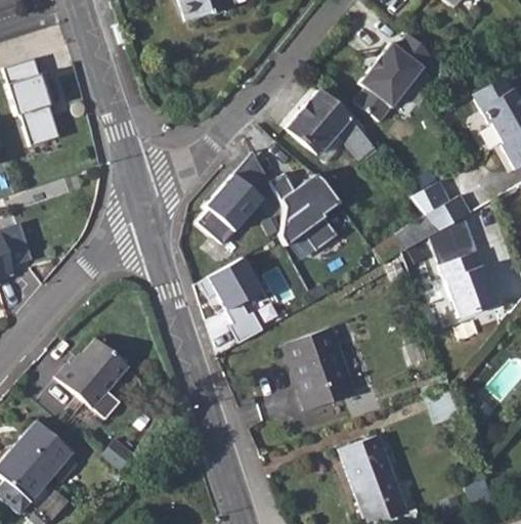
[(181,0),(180,0),(187,22),(236,7),(235,5),(247,1),(247,0),(181,0)]
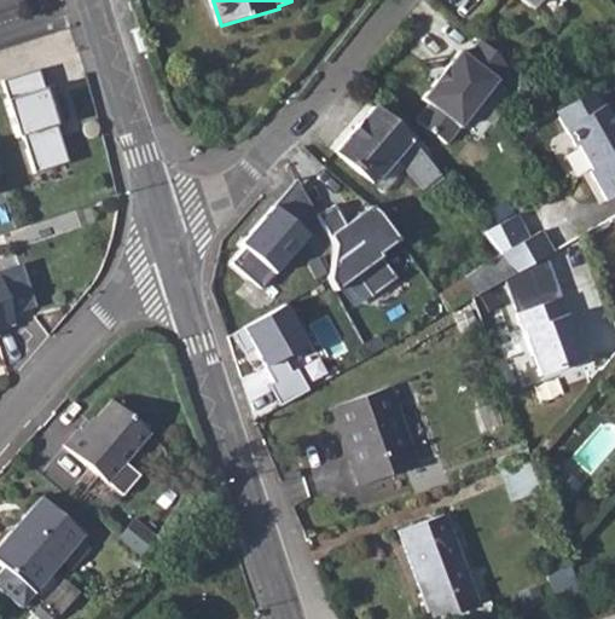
[(503,55),(486,40),(473,57),(465,51),(428,94),(434,100),(419,116),(450,142),(493,91),(508,103),(526,82),(503,55)]
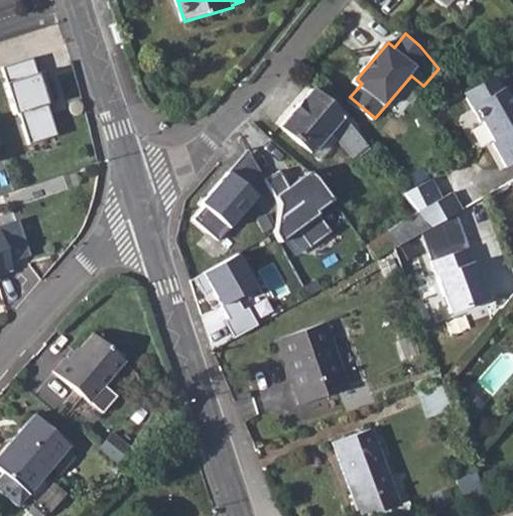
[(38,73),(33,57),(2,67),(7,83),(5,83),(15,114),(19,113),(29,144),(57,135),(47,104),(55,101),(45,71),(38,73)]
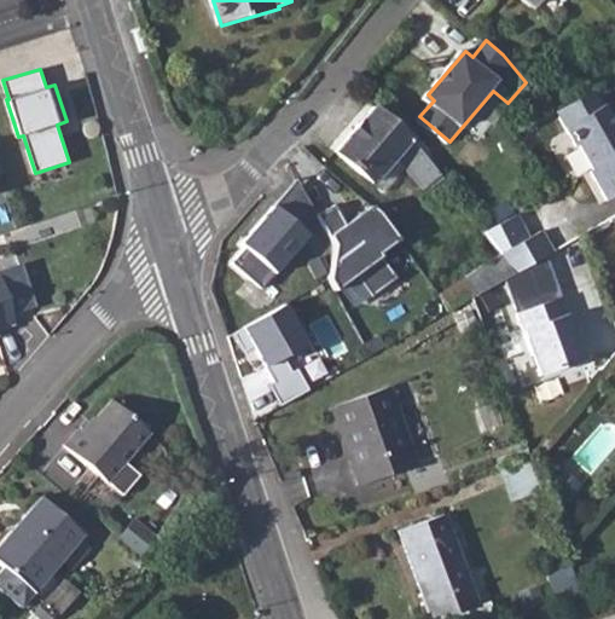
[(415,139),(378,108),(341,151),(387,190),(407,167),(425,186),(441,173),(415,139)]
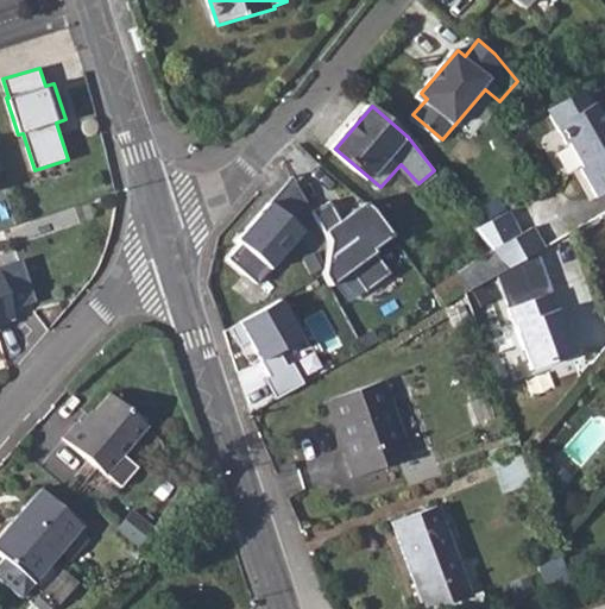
[(592,107),(555,127),(566,145),(569,144),(581,165),(578,168),(596,198),(604,192),(604,121),(596,106),(592,107)]
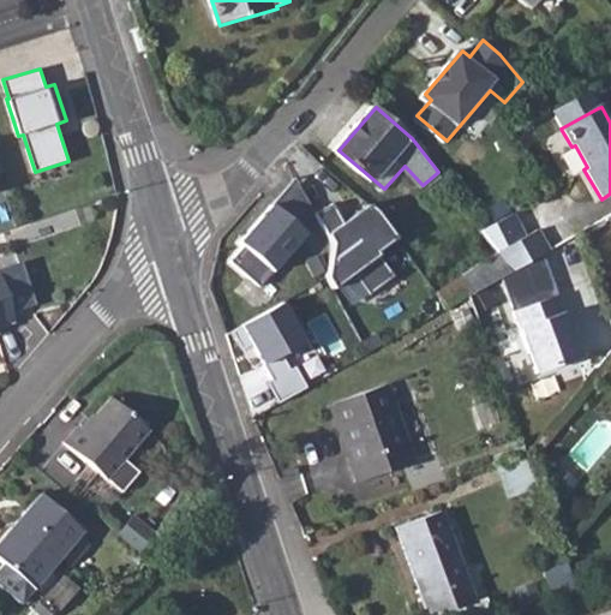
[(334,202),(318,210),(335,240),(328,276),(335,286),(355,269),(372,292),(396,274),(378,249),(399,236),(371,202),(345,221),(334,202)]
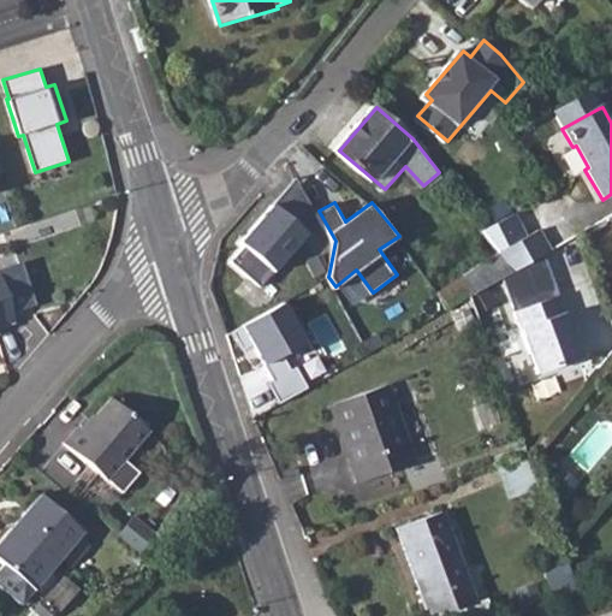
[(233,262),(262,286),(309,234),(275,205),(242,242),(245,246),(233,262)]
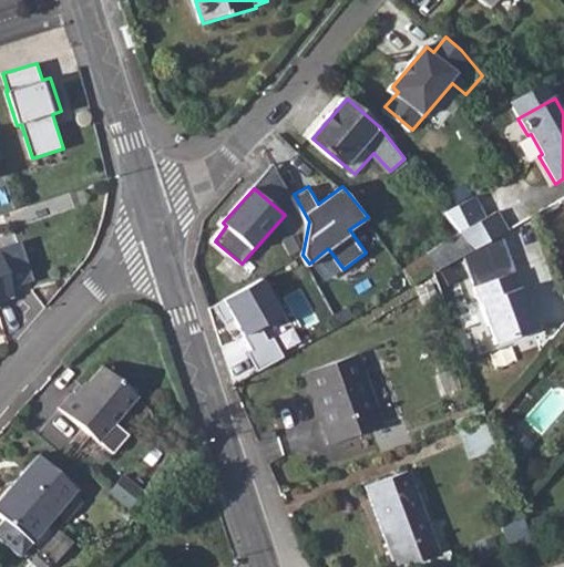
[(498,212),(461,232),(474,250),(479,248),(509,230),(498,212)]
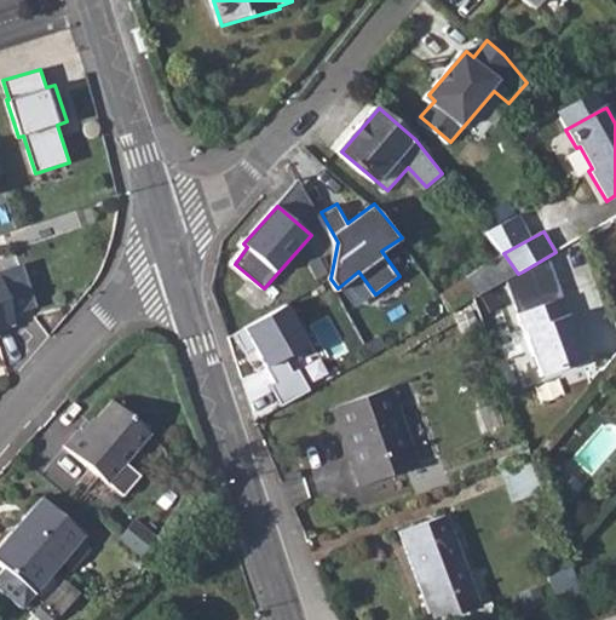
[(502,253),(443,294),(454,311),(476,298),(511,279),(518,274),(504,253),(502,253)]
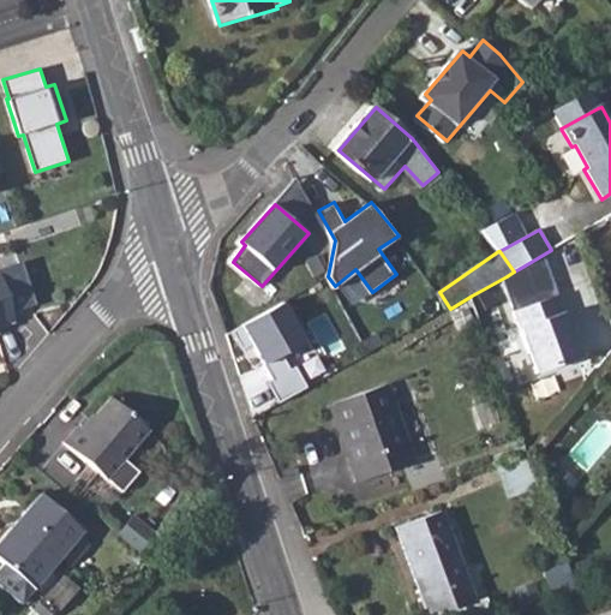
[(515,309),(562,293),(550,260),(507,276),(515,309)]
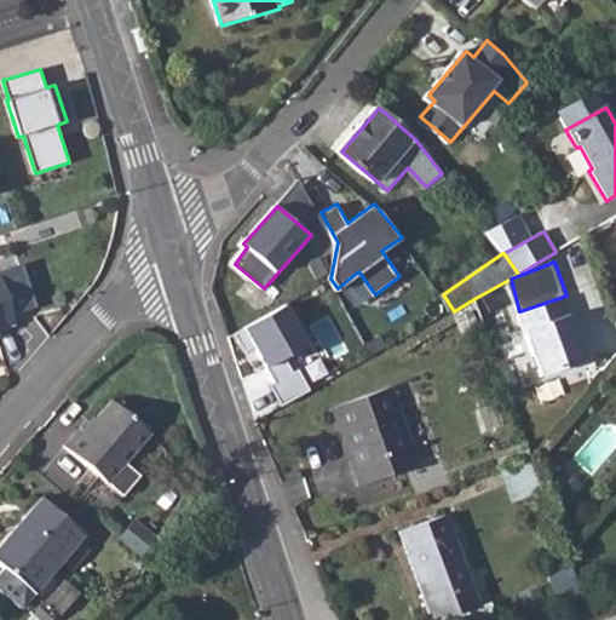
[(5,274),(0,275),(0,344),(7,343),(5,336),(22,329),(5,274)]
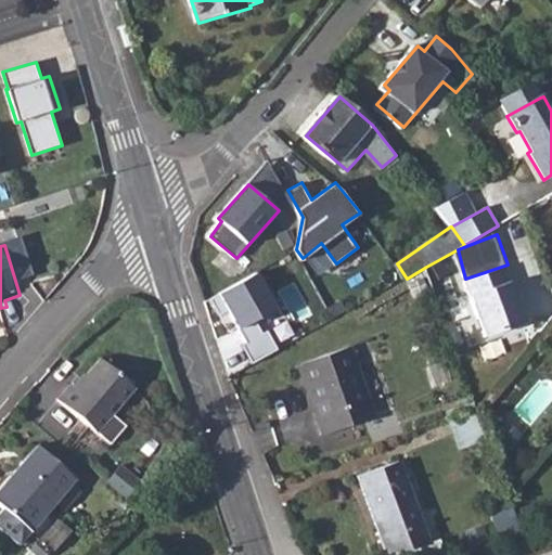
[(465,279),(486,335),(527,321),(508,265),(465,279)]
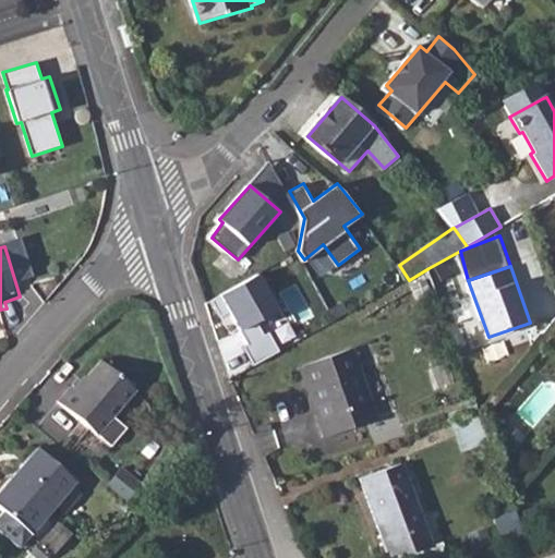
[(279,310),(260,275),(213,301),(222,317),(231,312),(249,343),(244,347),(255,366),(281,351),(270,332),(266,336),(258,322),(279,310)]
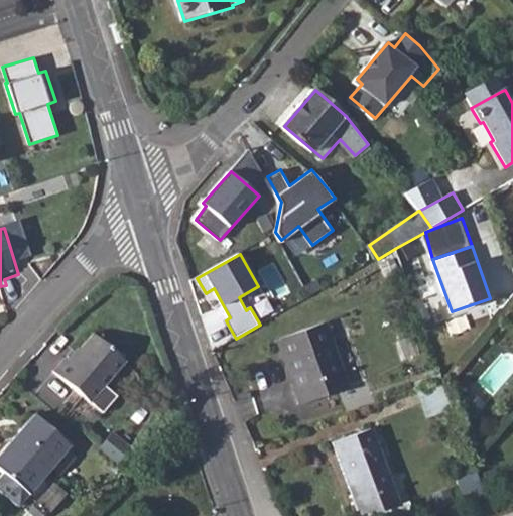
[(327,320),(279,337),(288,364),(292,363),(300,386),(296,388),(302,404),(350,387),(327,320)]
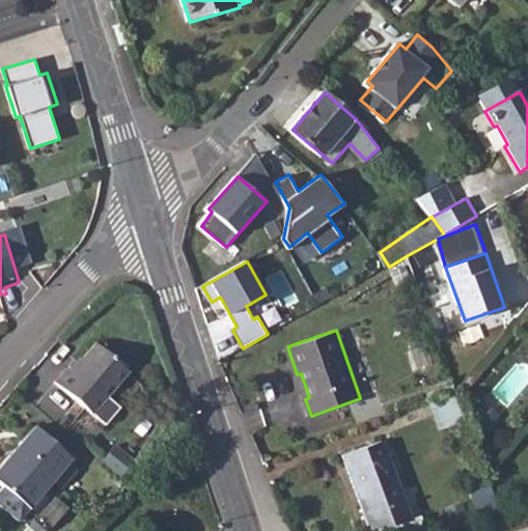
[(75,368),(61,385),(99,416),(135,373),(103,345),(80,373),(75,368)]
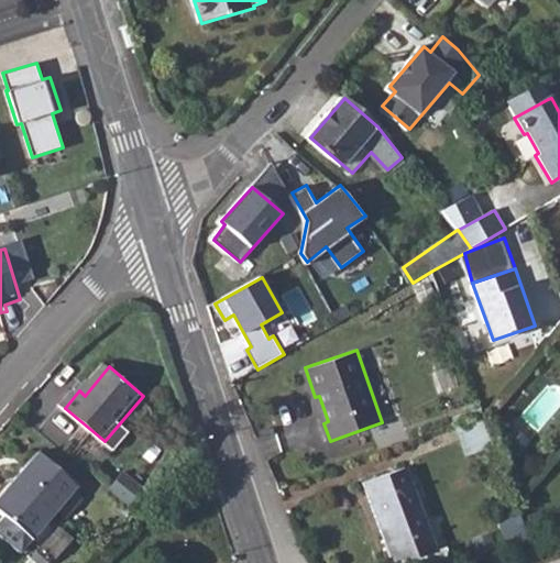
[(0,505),(0,511),(4,516),(32,539),(78,485),(40,453),(13,484),(17,487),(0,505)]
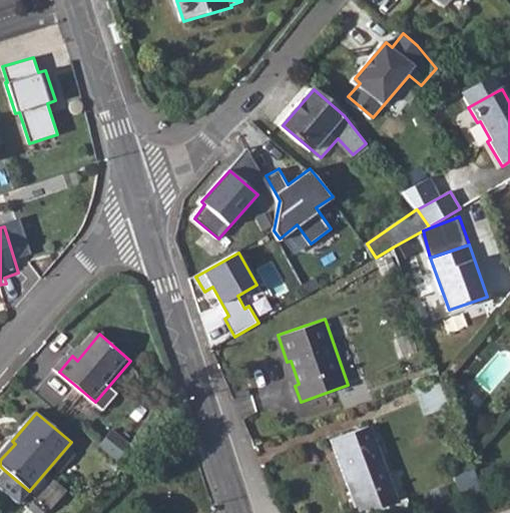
[(334,439),(360,512),(401,512),(371,425),(334,439)]
